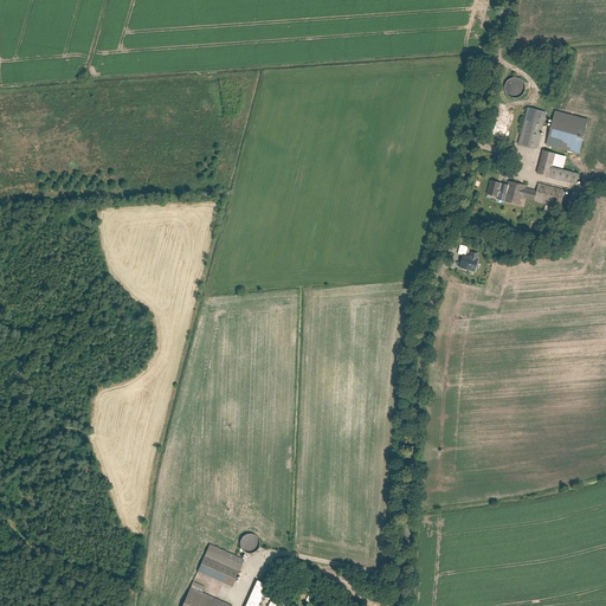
[(501,83),(500,88),(503,95),(508,98),(515,97),(521,94),(522,88),(520,81),(516,77),(508,76),(503,79),(501,83)]
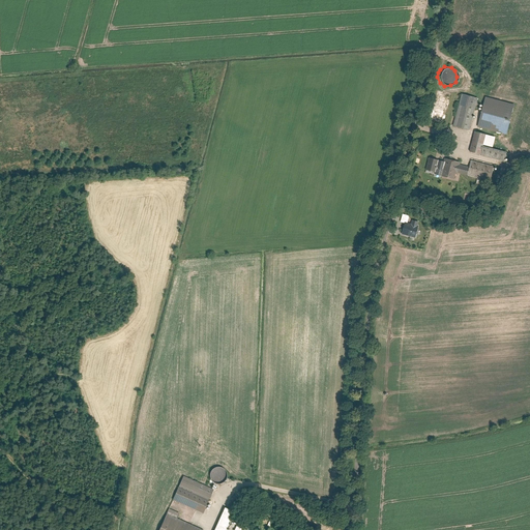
[(455,125),(470,129),(478,99),(463,95),(455,125)]
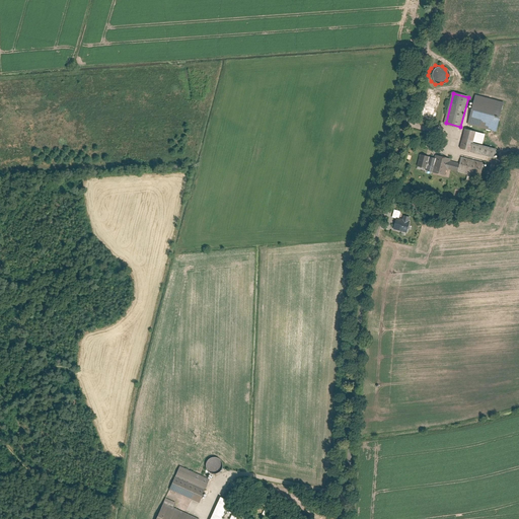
[(503,104),(475,98),(468,125),(496,132),(503,104)]
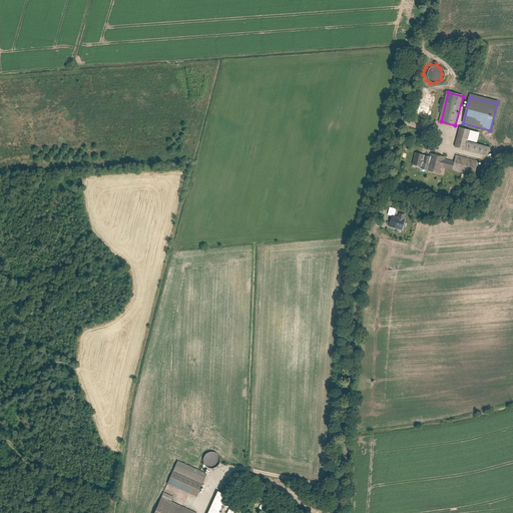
[(417,108),(415,118),(430,121),(432,111),(417,108)]
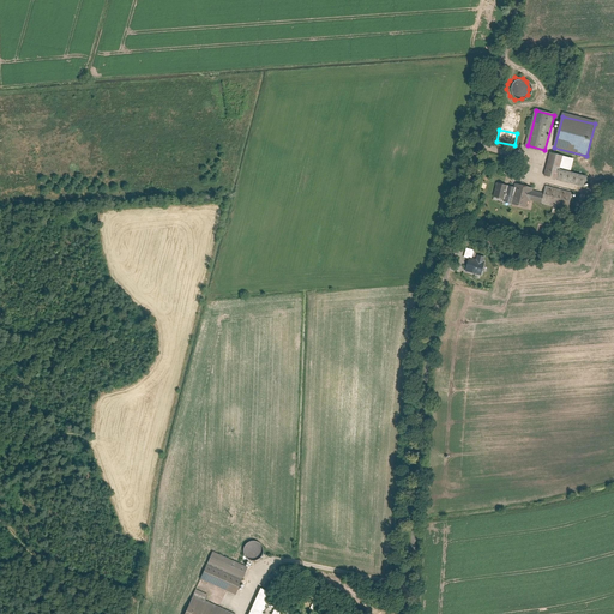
[(585,188),(588,179),(569,173),(572,160),(548,154),(542,176),(585,188)]
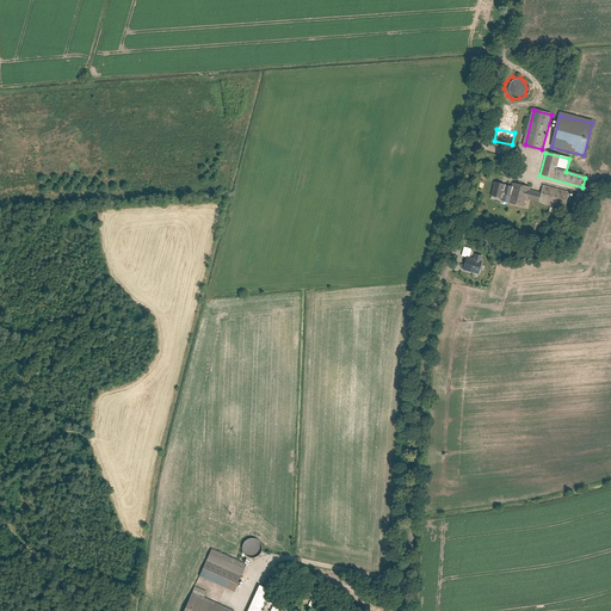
[(489,198),(507,202),(506,205),(523,209),(525,199),(537,203),(539,192),(528,189),(528,187),(512,184),(511,186),(493,181),(489,198)]
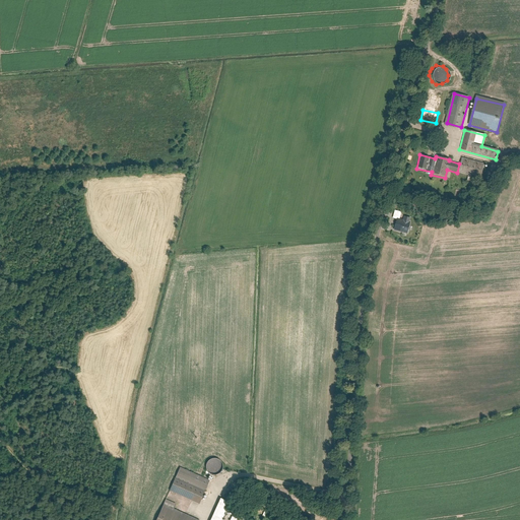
[(459,164),(457,173),(479,178),(482,165),(460,159),(459,164)]
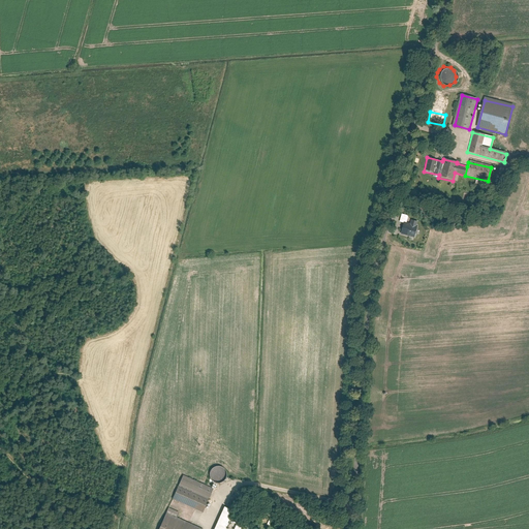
[(404,222),(401,234),(404,234),(404,235),(410,236),(414,237),(417,226),(415,226),(416,221),(412,220),(411,224),(404,222)]
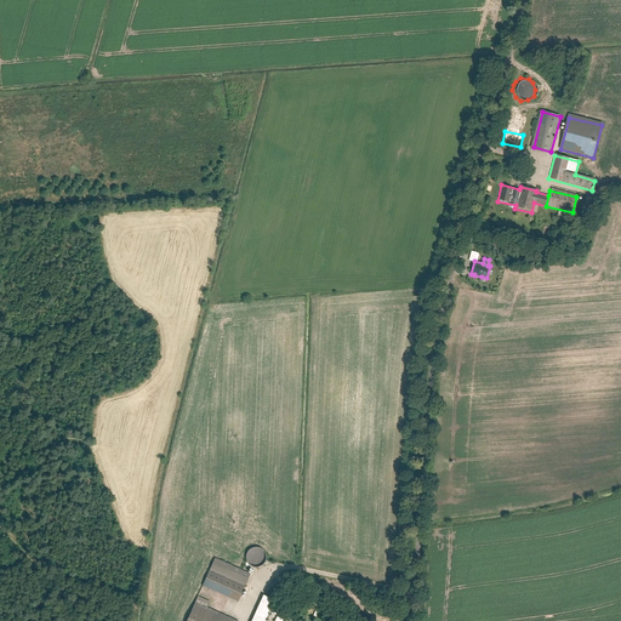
[(248,554),(246,559),(250,567),(255,570),(262,570),(268,565),(269,559),(268,553),(263,550),(255,548),(250,551),(248,554)]
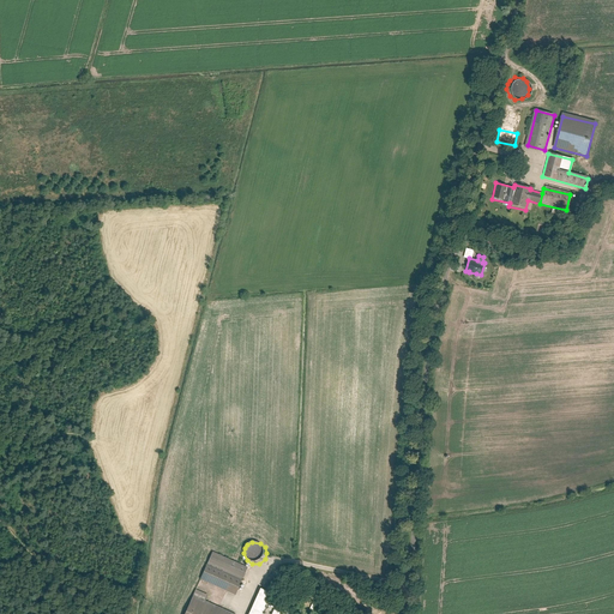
[(215,553),(203,581),(238,595),(250,566),(215,553)]
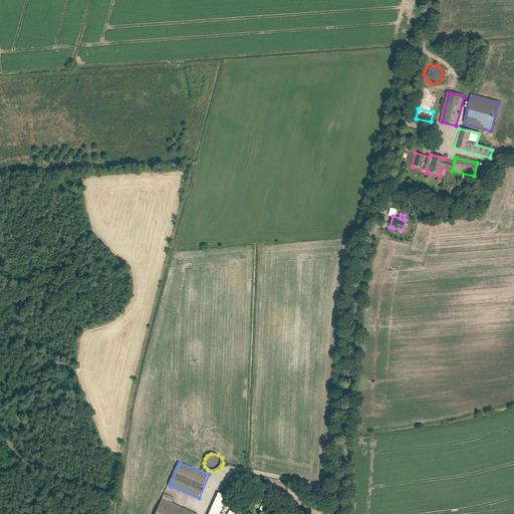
[(219,494),(210,513),(221,513),(227,501),(228,498),(219,494)]
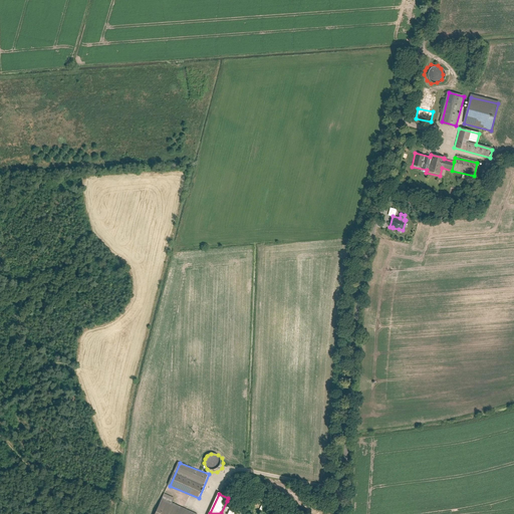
[(165,495),(156,513),(194,513),(173,504),(175,500),(165,495)]
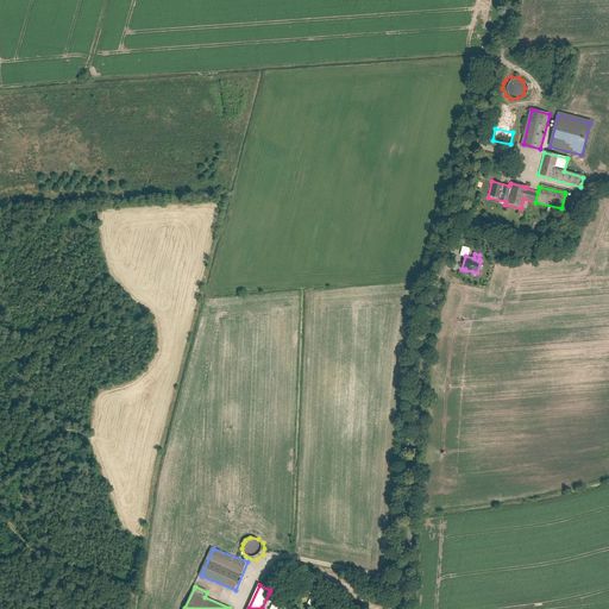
All buildings are outlined.
